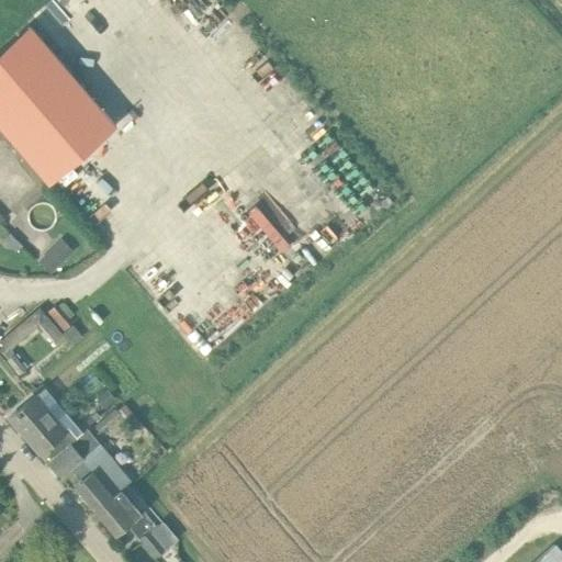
[(0,126),(47,183),(116,124),(30,22),(0,47),(0,126)]
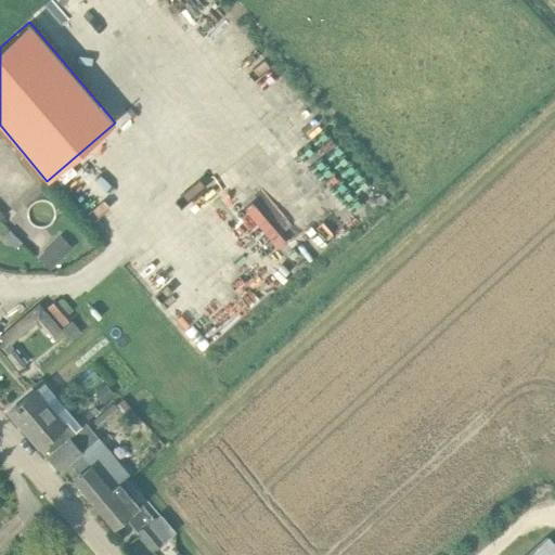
[(9,230),(2,236),(14,247),(20,241),(9,230)]
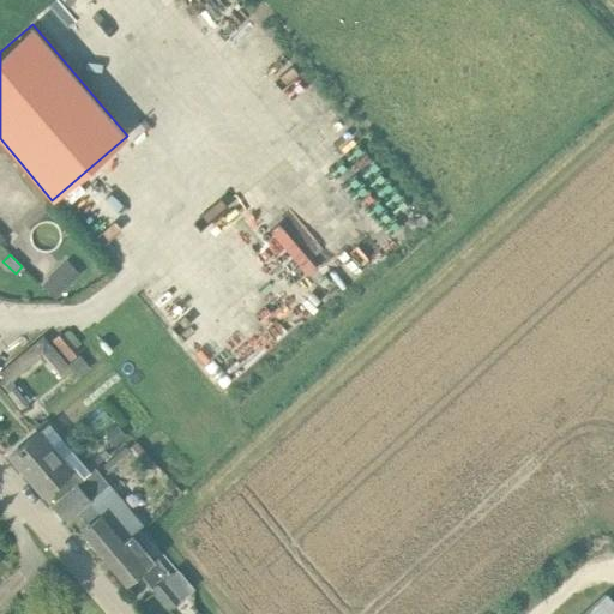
[(66,260),(53,272),(67,286),(79,274),(66,260)]
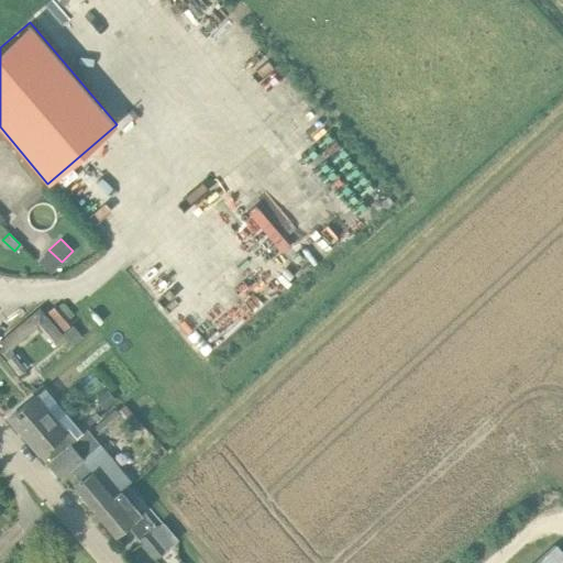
[(74,315),(62,301),(56,307),(55,305),(47,312),(64,331),(63,333),(39,307),(0,340),(0,341),(7,351),(1,355),(13,371),(18,375),(25,367),(22,363),(10,349),(37,324),(52,342),(54,341),(58,346),(66,339),(72,345),(83,338),(68,319),(74,315)]
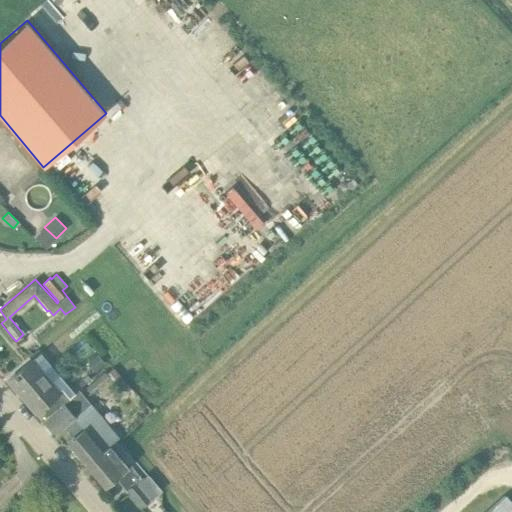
[(41,352),(8,379),(35,410),(41,405),(50,415),(64,402),(75,393),(41,352)]
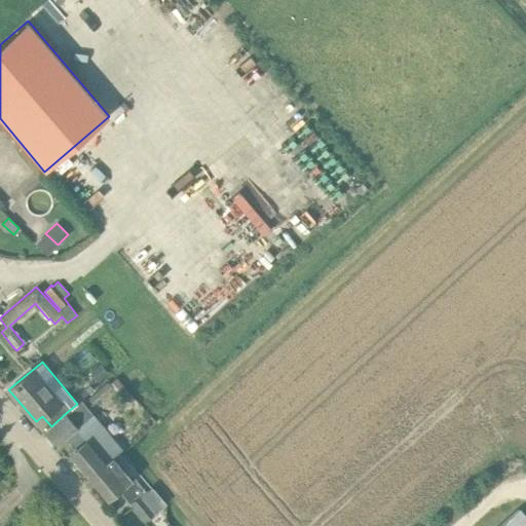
[(99,363),(89,372),(98,381),(108,373),(99,363)]
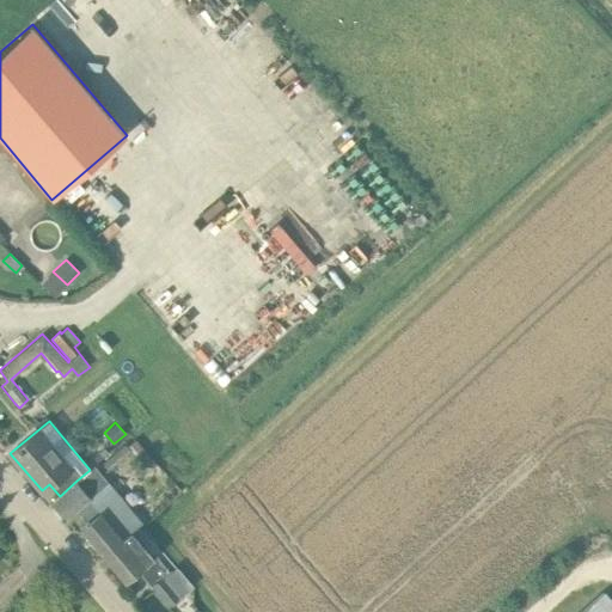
[(135,440),(127,447),(130,451),(134,457),(142,450),(135,440)]
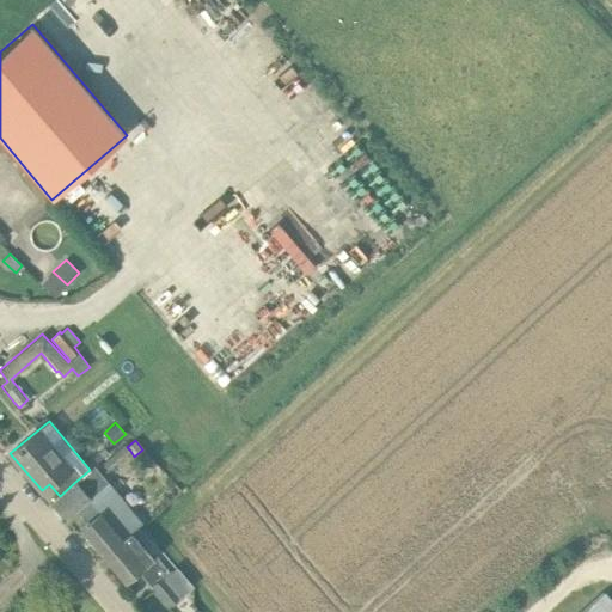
[(109,470),(130,451),(127,447),(124,444),(102,463),(109,470)]
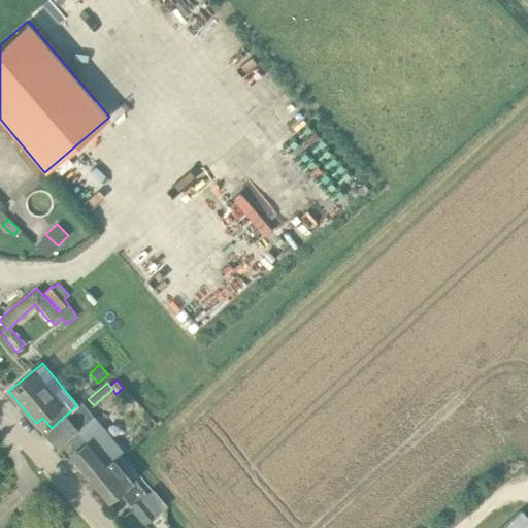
[(124,387),(123,388),(116,394),(127,406),(135,400),(124,387)]
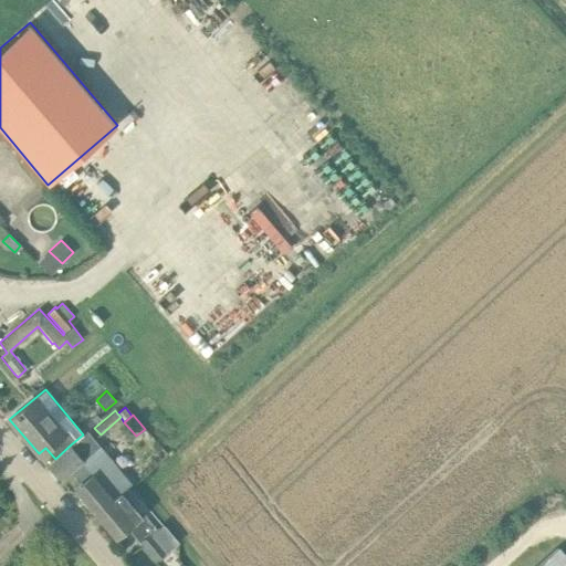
[(83,435),(71,444),(84,460),(101,446),(88,430),(87,430),(83,435)]
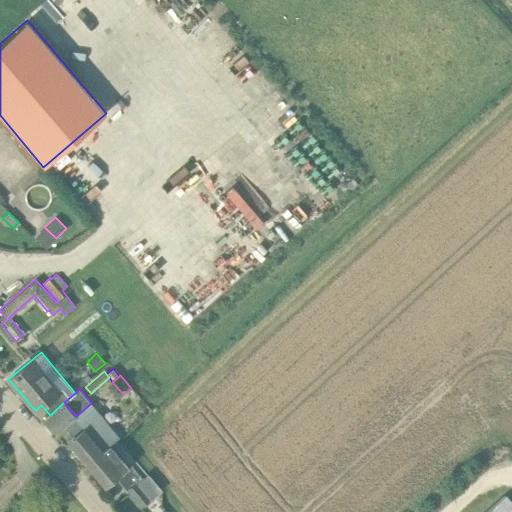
[(50,415),(43,420),(55,434),(66,424),(76,416),(64,402),(50,415)]
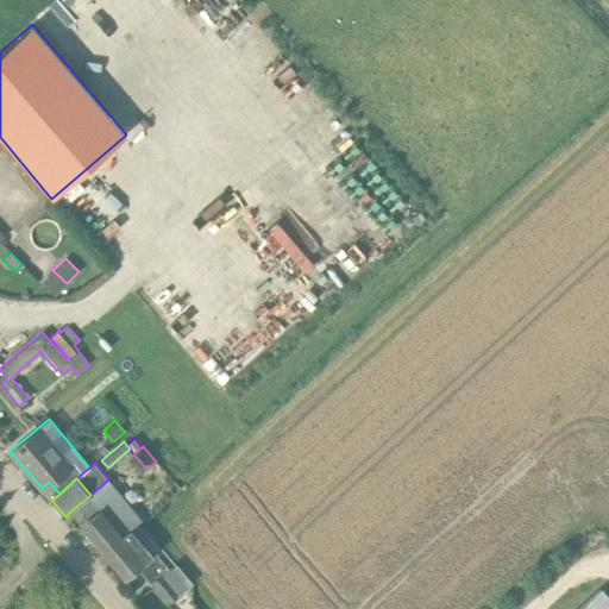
[(90,495),(79,504),(89,518),(80,526),(102,552),(129,531),(136,523),(137,523),(140,520),(113,487),(108,479),(90,495)]
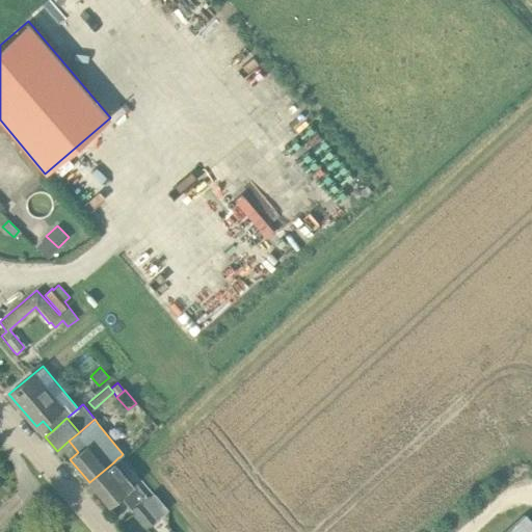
[(112,463),(89,482),(108,505),(110,504),(121,495),(132,509),(131,509),(145,527),(153,521),(157,517),(142,501),(147,497),(135,482),(131,485),(125,477),(131,472),(118,457),(112,463)]
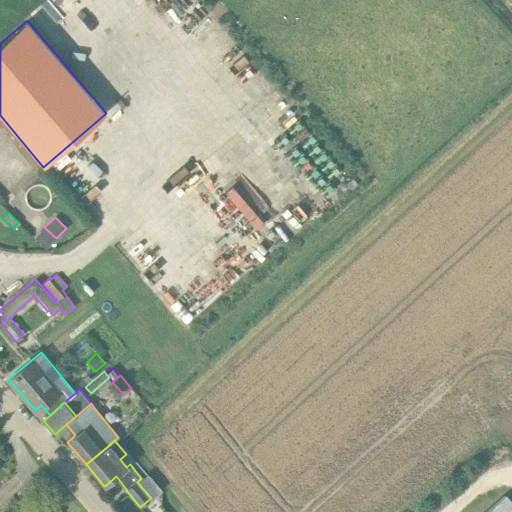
[(511,511),(511,503),(503,494),(484,511),(511,511)]
